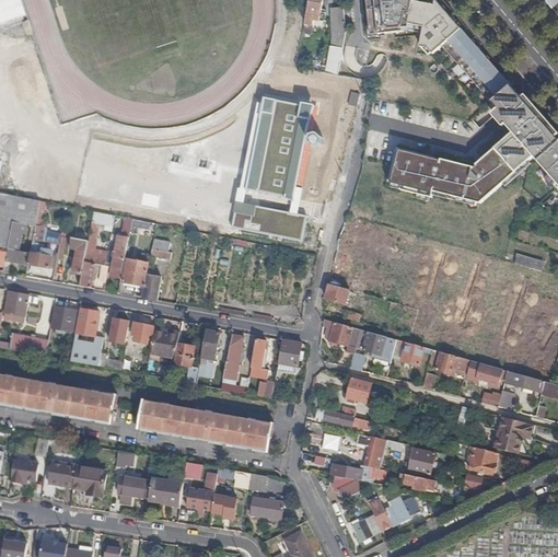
[(0,23),(27,15),(22,0),(0,0),(0,23)]
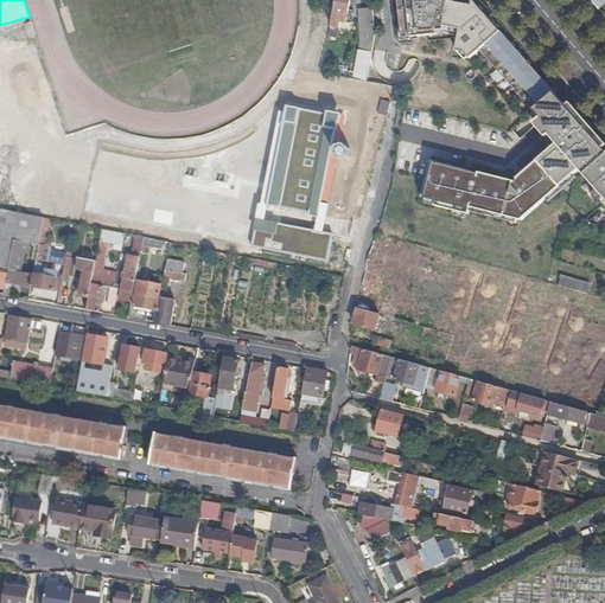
[(335,0),(329,34),(337,36),(337,31),(339,20),(350,21),(351,12),(346,11),(349,0),(335,0)]
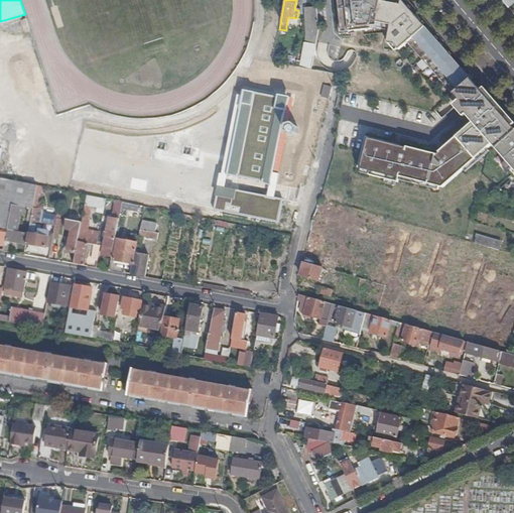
[(337,0),(341,30),(371,27),(371,24),(376,24),(376,20),(388,23),(386,26),(386,41),(394,41),(399,46),(408,38),(452,91),(470,77),(408,3),(412,0),(399,0),(399,1),(390,0),(337,0)]
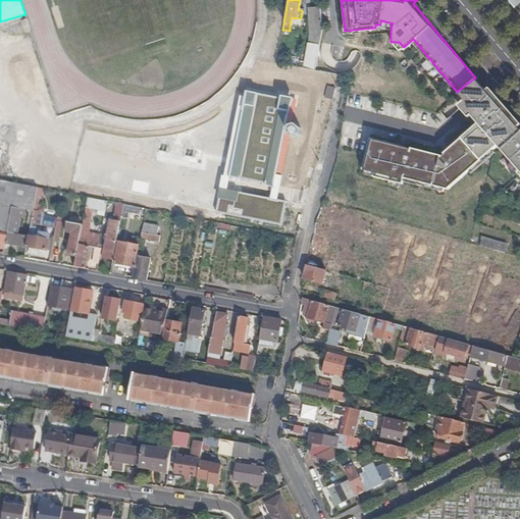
[(321,26),(319,5),(308,6),(311,33),(305,66),(314,67),(321,26)]
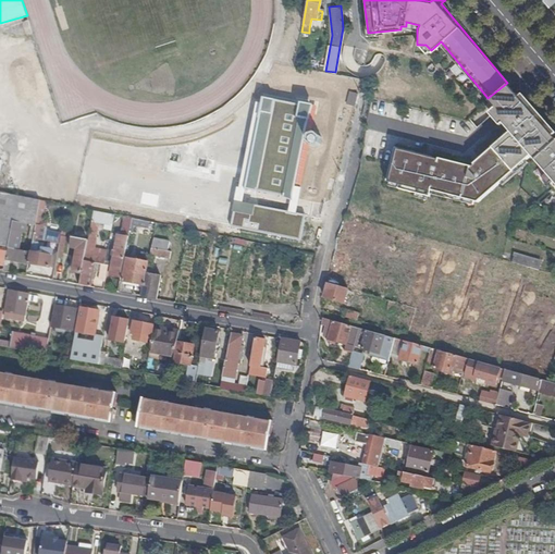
[(319,29),(321,20),(311,19),(309,28),(319,29)]
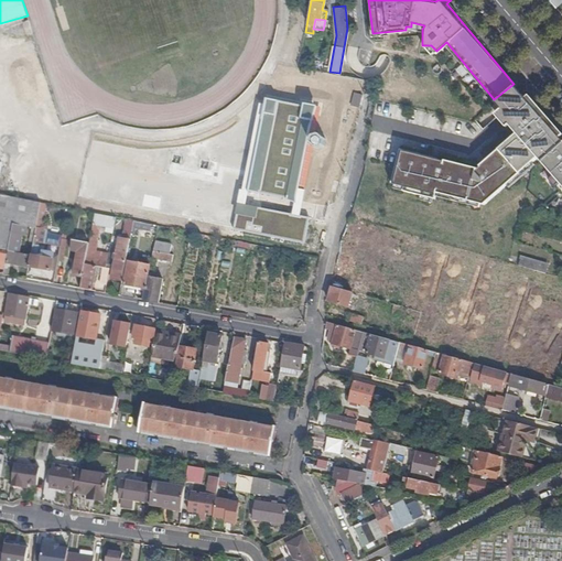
[(382,68),(387,53),(378,51),(374,66),(382,68)]
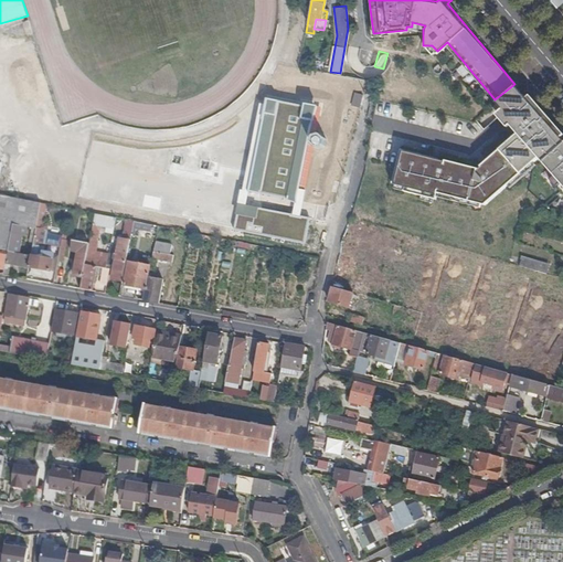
[(401,148),(392,182),(404,186),(403,189),(436,198),(437,191),(485,203),(539,156),(553,172),(549,177),(562,192),(562,139),(514,84),(495,99),(500,107),(498,110),(517,131),(477,167),(401,148)]
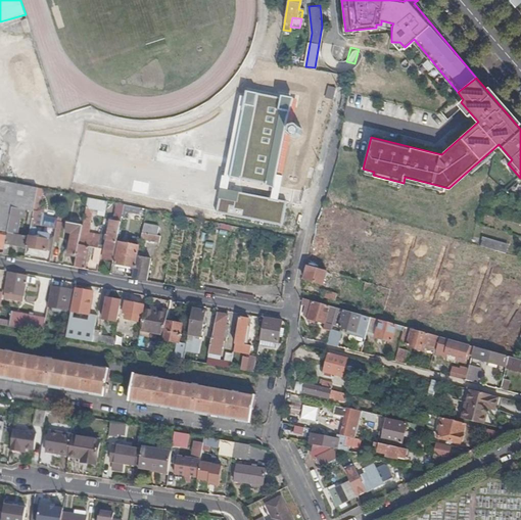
[(275,172),(291,97),(241,86),(215,205),(281,220),(285,200),(276,198),(282,173),(275,172)]
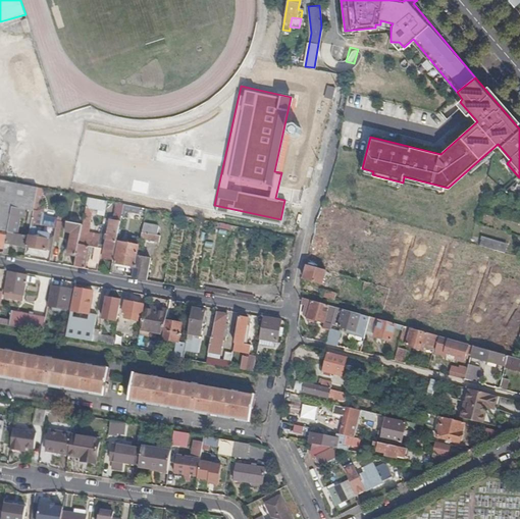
[(0,175),(7,177),(8,171),(39,176),(44,146),(5,139),(0,165),(0,175)]
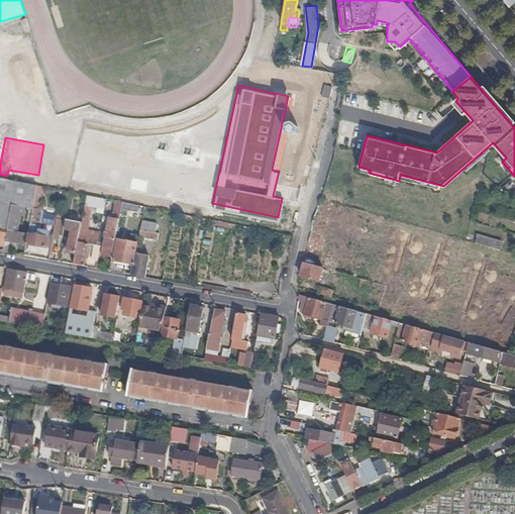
[(47,161),(68,164),(70,147),(49,144),(47,161)]
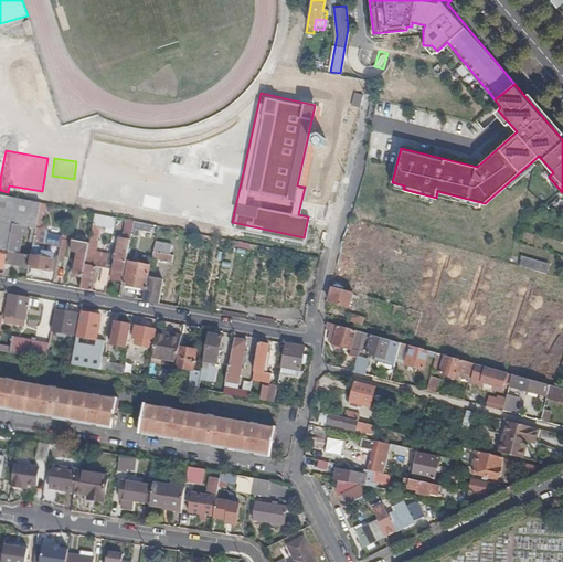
[(0,220),(12,223),(24,225),(34,226),(39,201),(0,192),(0,220)]
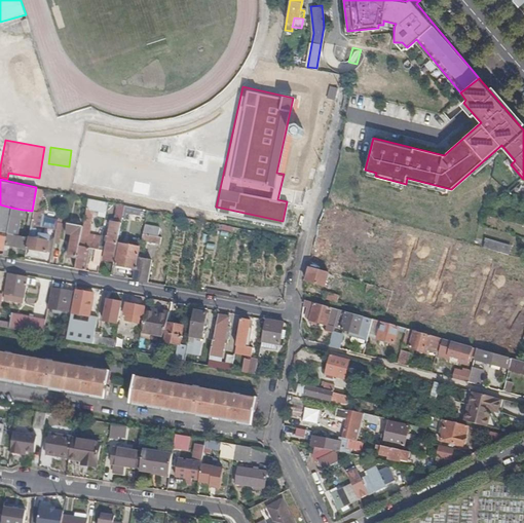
[(41,188),(36,187),(32,211),(28,235),(26,246),(26,247),(46,251),(49,234),(38,232),(40,224),(41,215),(42,213),(37,211),(37,208),(40,192),(41,188)]
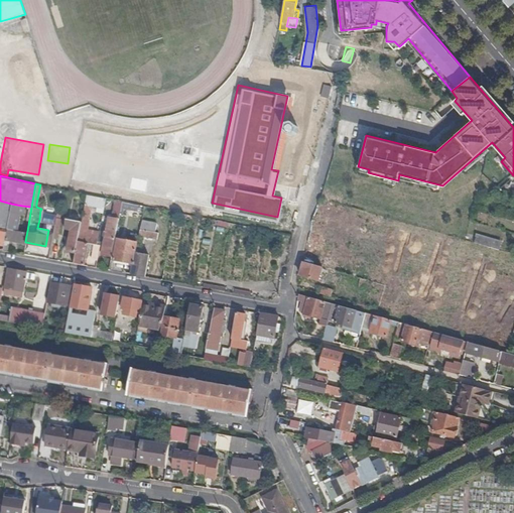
[(104,198),(86,194),(84,204),(89,205),(102,208),(104,198)]
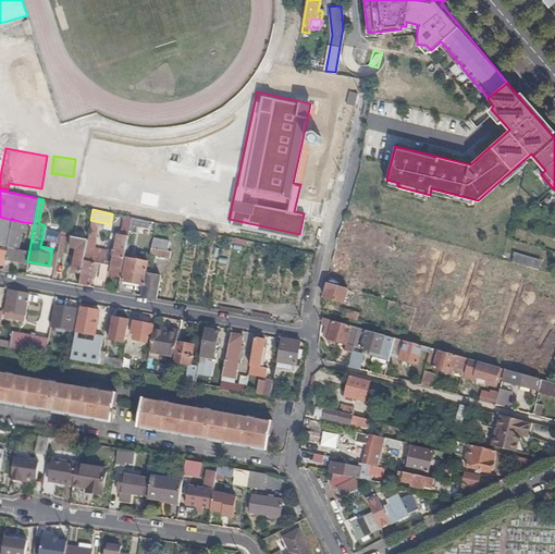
[(127,234),(130,222),(131,217),(123,216),(120,233),(127,234)]
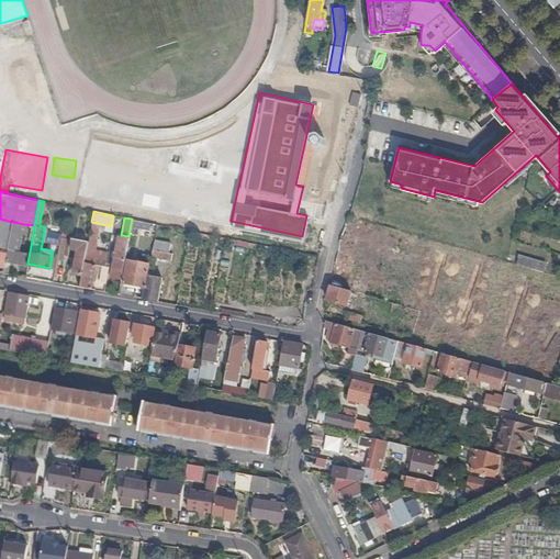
[(12,222),(0,219),(0,244),(7,246),(12,222)]
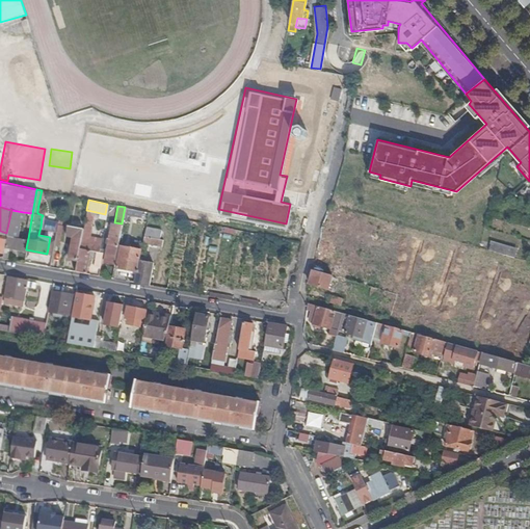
[(140,215),(141,210),(125,207),(124,212),(140,215)]
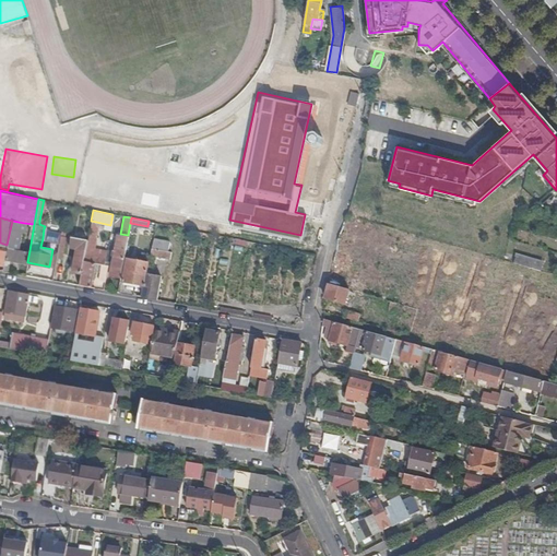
[(23,228),(24,223),(12,221),(7,245),(19,247),(21,231),(22,228),(23,228)]
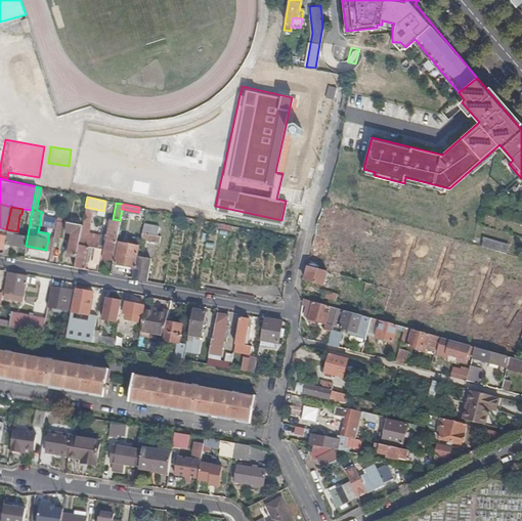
[(90,208),(85,207),(81,224),(80,230),(85,231),(90,208)]
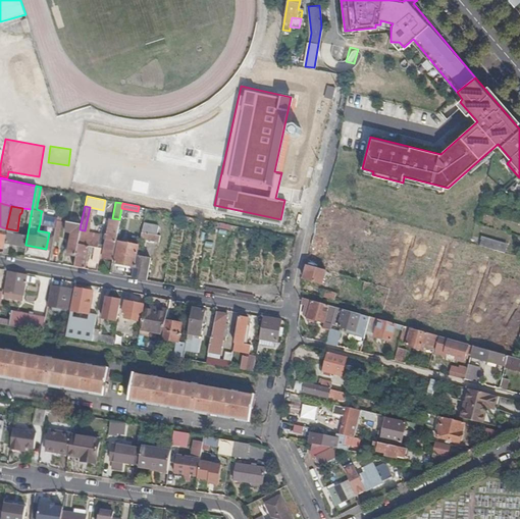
[(56,216),(41,213),(40,222),(55,225),(56,216)]
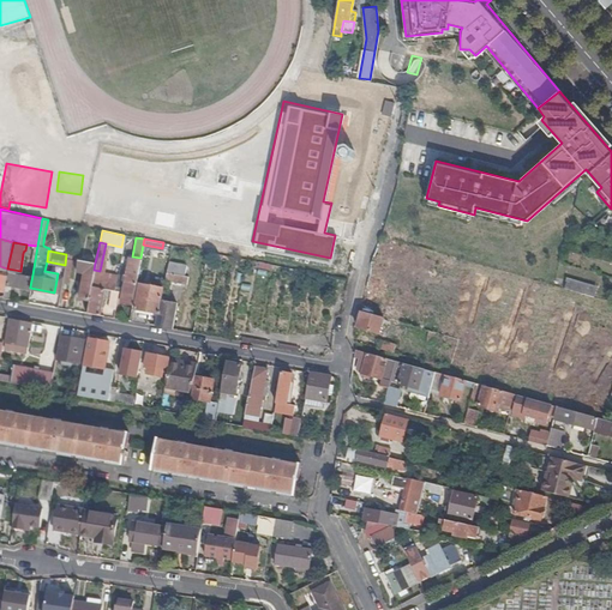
[(120,301),(132,303),(141,258),(132,257),(127,255),(120,301)]
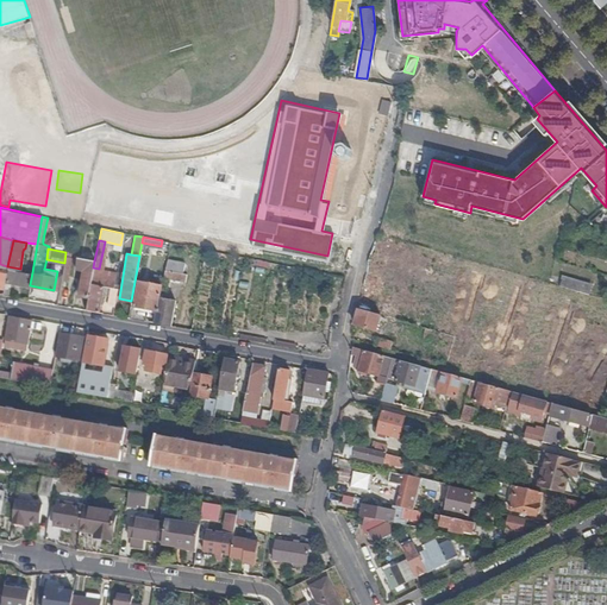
[(93,268),(94,260),(76,257),(75,269),(83,270),(80,289),(79,295),(88,296),(93,268)]
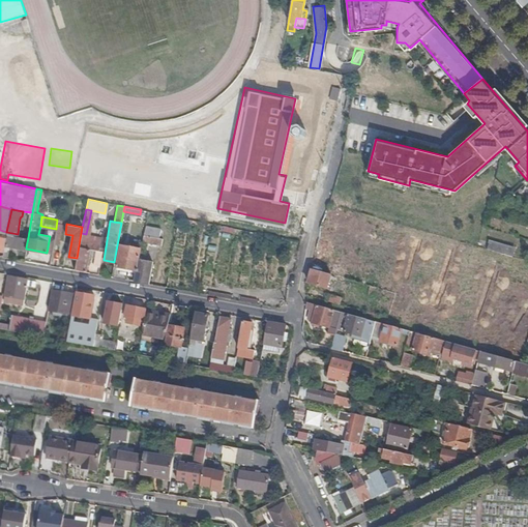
[(159,228),(144,225),(142,240),(160,244),(162,238),(157,237),(159,228)]
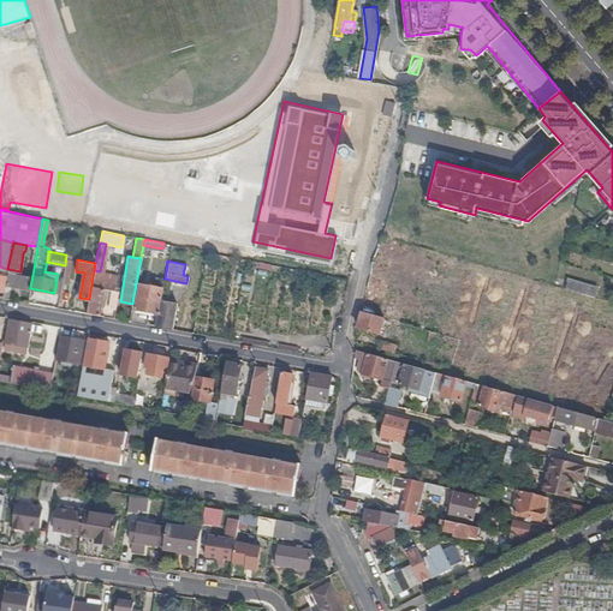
[(5,287),(3,297),(12,299),(13,292),(7,291),(9,283),(25,286),(28,274),(21,271),(7,269),(5,287)]
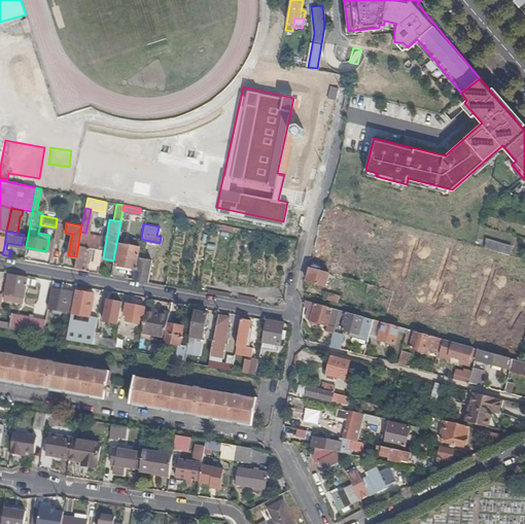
[(76,256),(74,268),(84,270),(88,254),(89,247),(93,248),(92,254),(91,260),(99,263),(101,249),(98,249),(100,236),(85,233),(80,232),(76,256)]
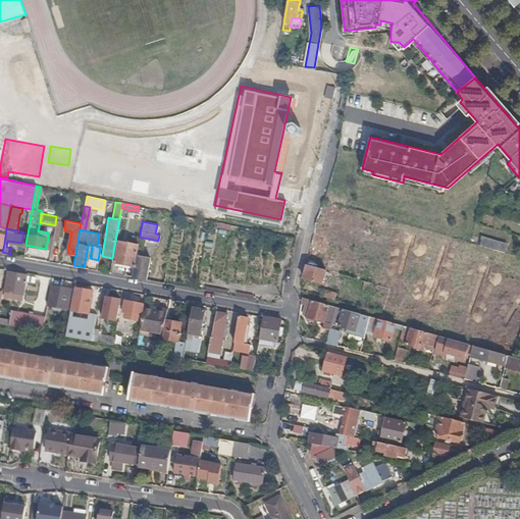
[(478,243),(503,250),(506,243),(481,236),(478,243)]
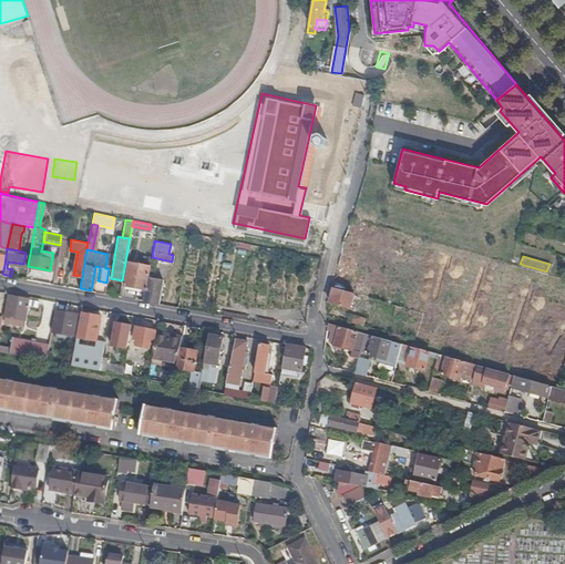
[(145,288),(149,275),(150,265),(129,262),(124,285),(145,288)]
